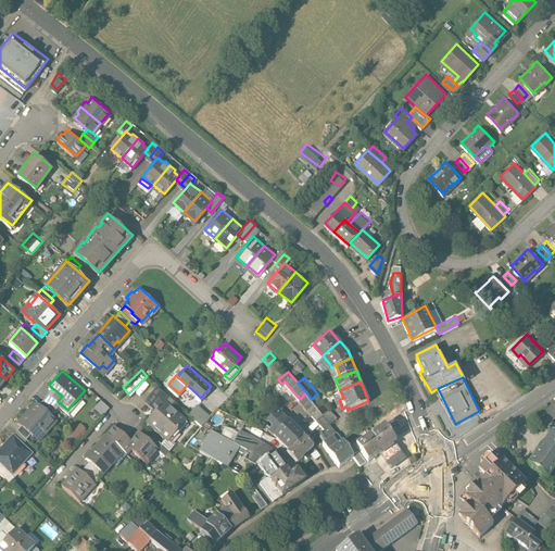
[(169,393),(159,385),(154,389),(165,399),(169,393)]
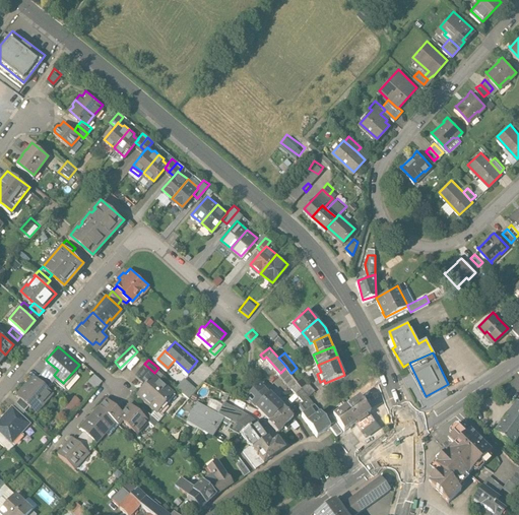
[(58,370),(49,363),(41,372),(52,381),(56,377),(54,375),(58,370)]
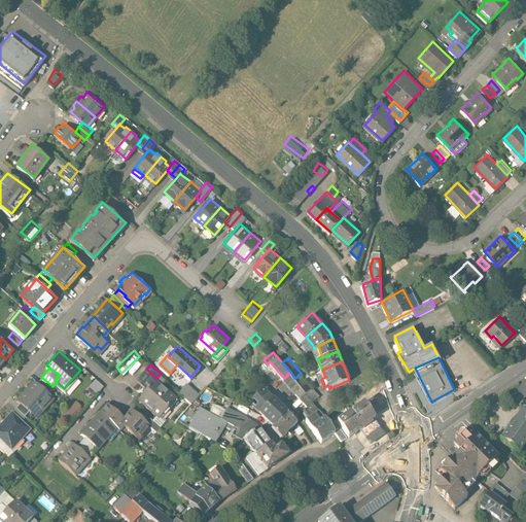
[(156,378),(146,369),(138,378),(138,379),(148,387),(140,397),(159,414),(175,394),(156,378)]
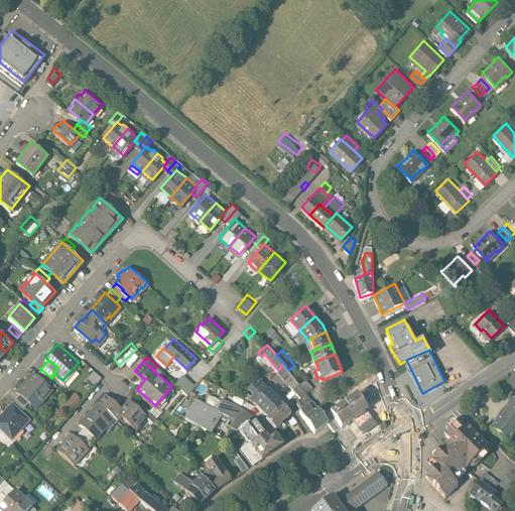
[(284,364),(278,370),(285,378),(290,373),(288,370),(284,364)]
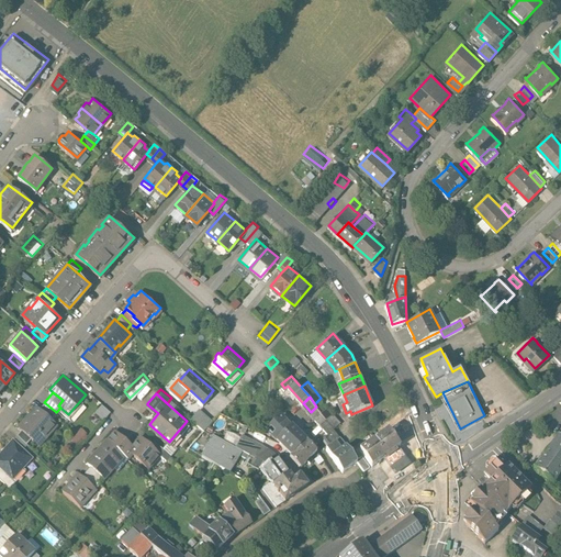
[(340,421),(321,398),(315,403),(314,403),(316,407),(322,413),(326,418),(334,427),(340,421)]
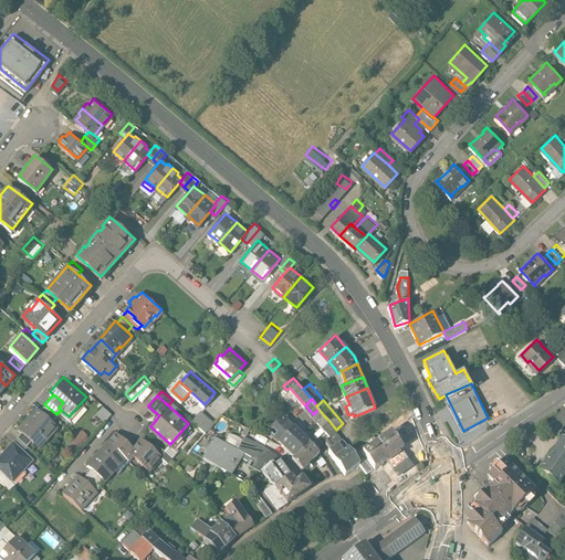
[(96,410),(105,418),(112,410),(103,402),(96,410)]
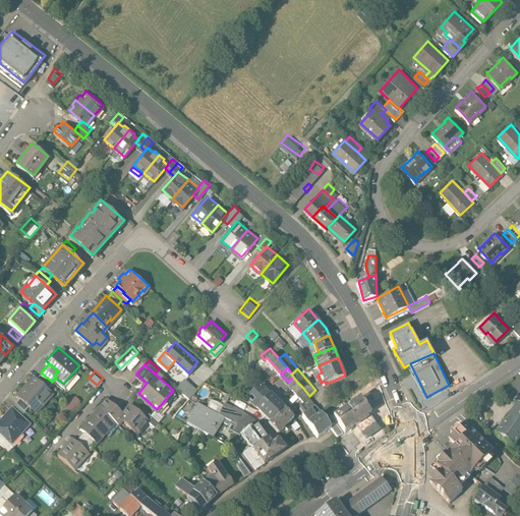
[(52,382),(41,373),(37,378),(47,387),(52,382)]
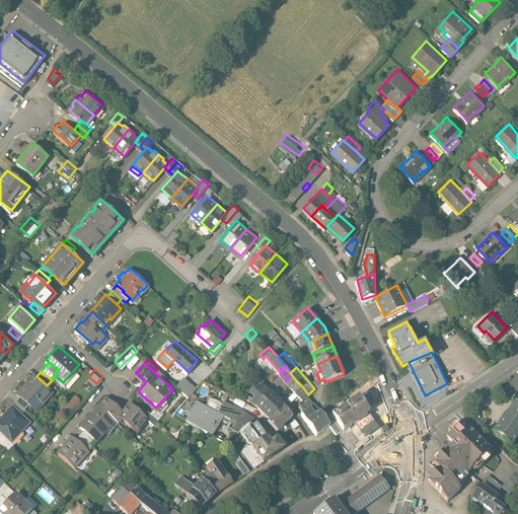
[(197,385),(185,374),(176,383),(189,394),(197,385)]
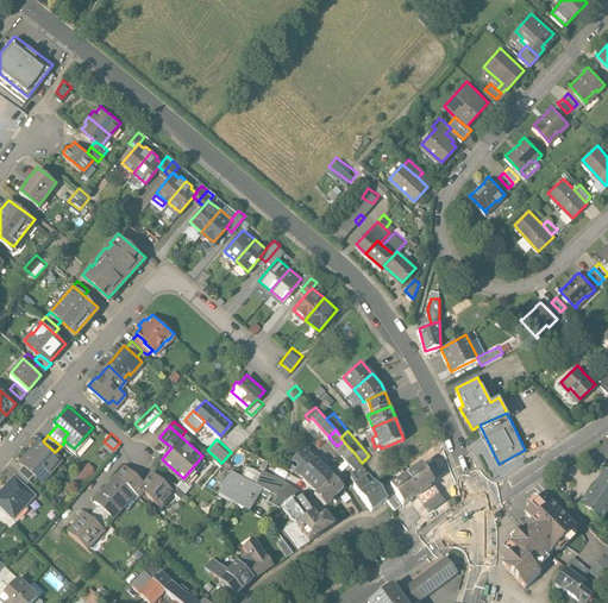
[(43,440),(32,452),(30,450),(22,459),(25,462),(35,471),(37,472),(43,466),(44,468),(45,466),(50,471),(60,459),(54,453),(55,452),(43,441),(43,440)]
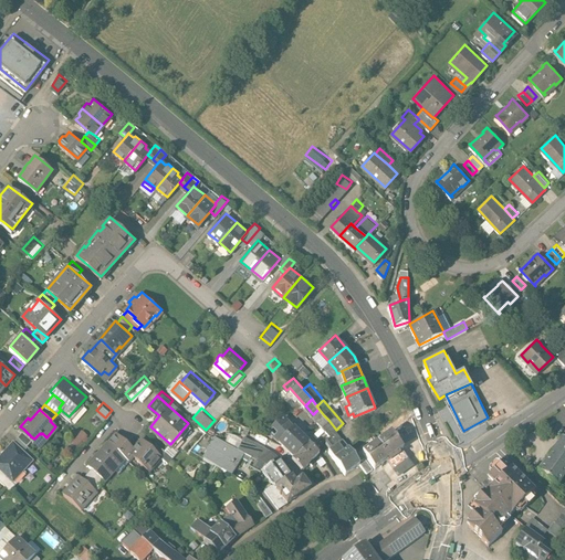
[(318,409),(313,414),(317,420),(324,415),(318,409)]
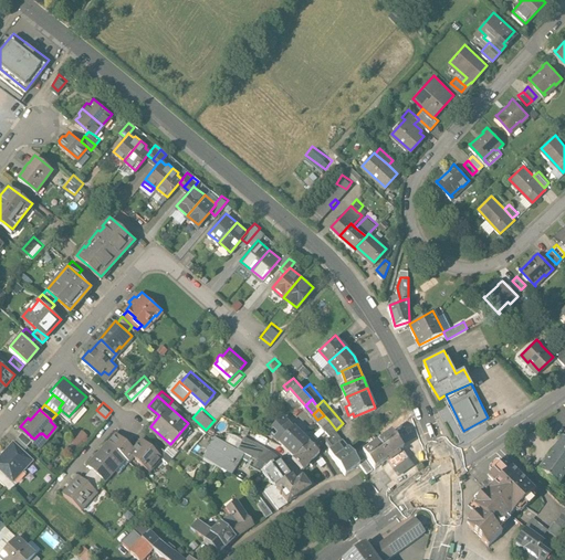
[(283,415),(269,430),(280,440),(293,425),(283,415)]
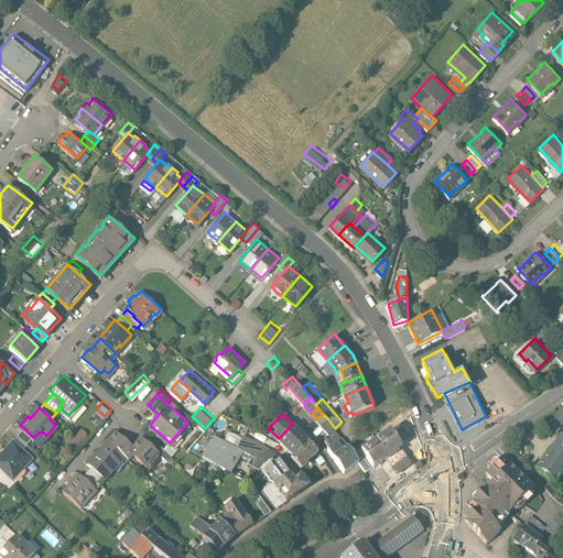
[(323,414),(316,418),(321,424),(327,418),(323,414)]
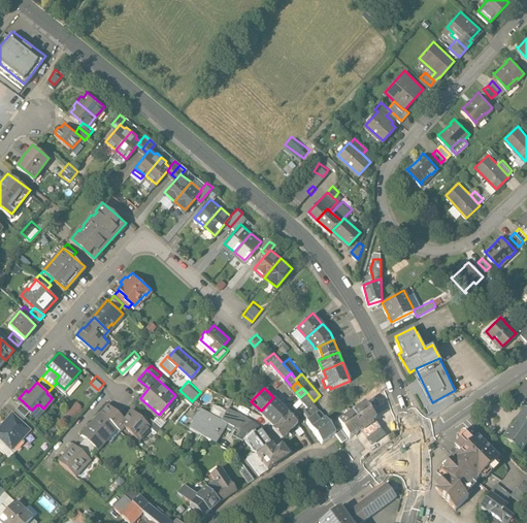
[(314,401),(306,392),(300,397),(308,406),(304,410),(310,417),(316,413),(321,420),(326,417),(315,402),(314,401)]
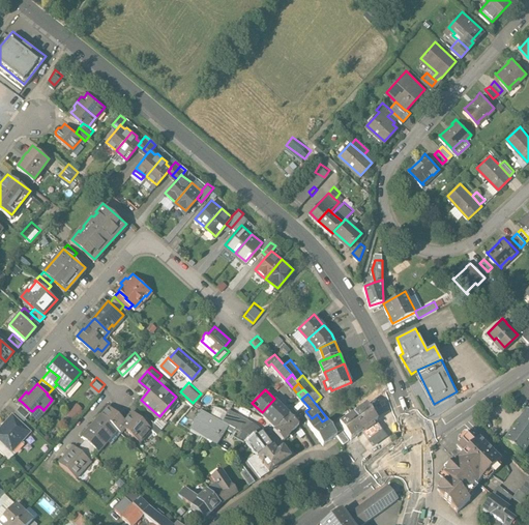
[(274,399),(262,412),(275,426),(289,412),(275,398),(274,399)]
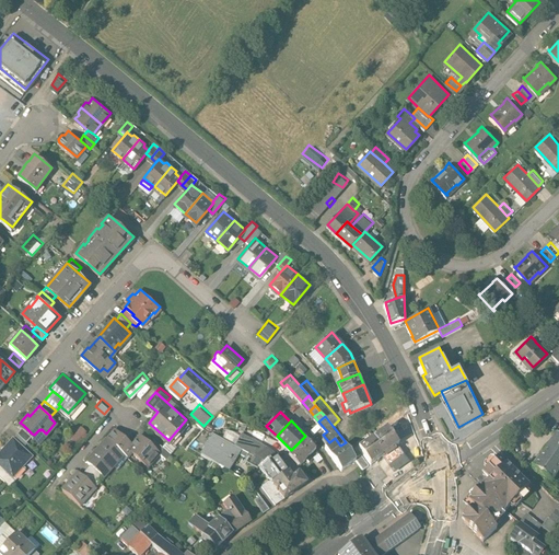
[(32,434),(23,425),(18,430),(19,431),(27,439),(32,434)]
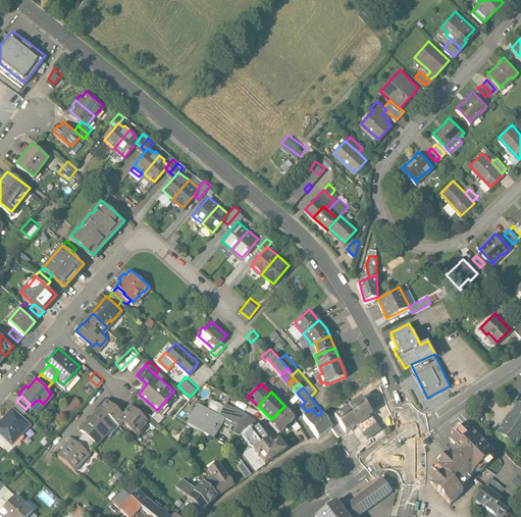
[(361,396),(334,415),(339,420),(346,430),(372,412),(361,396)]
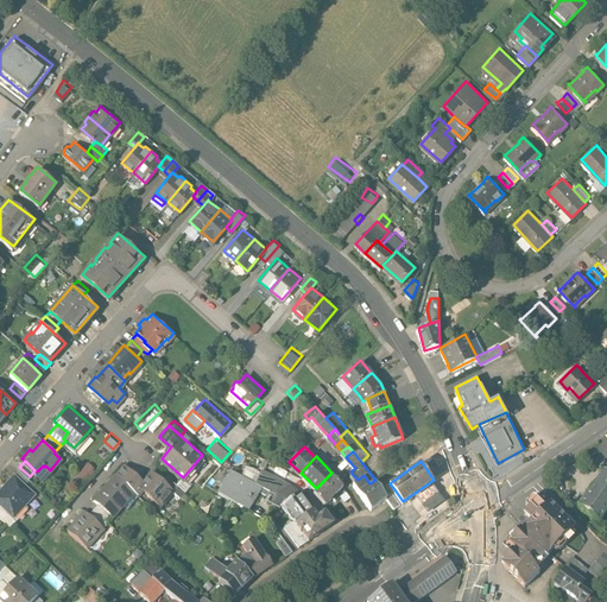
[(152,469),(143,480),(139,476),(139,475),(132,469),(125,463),(117,473),(136,489),(137,490),(141,486),(162,504),(175,488),(164,479),(152,469)]
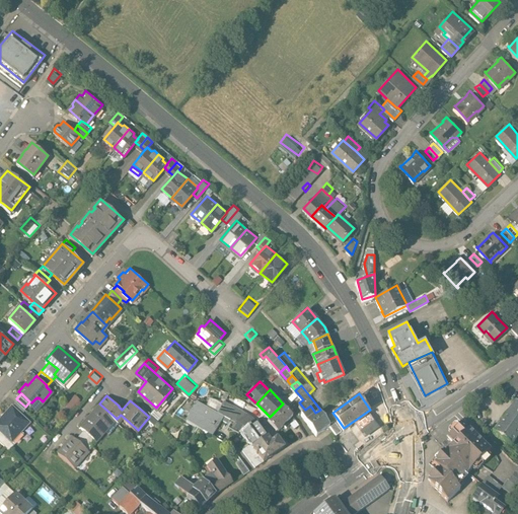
[(218,411),(204,402),(198,398),(187,418),(212,433),(224,414),(218,411)]
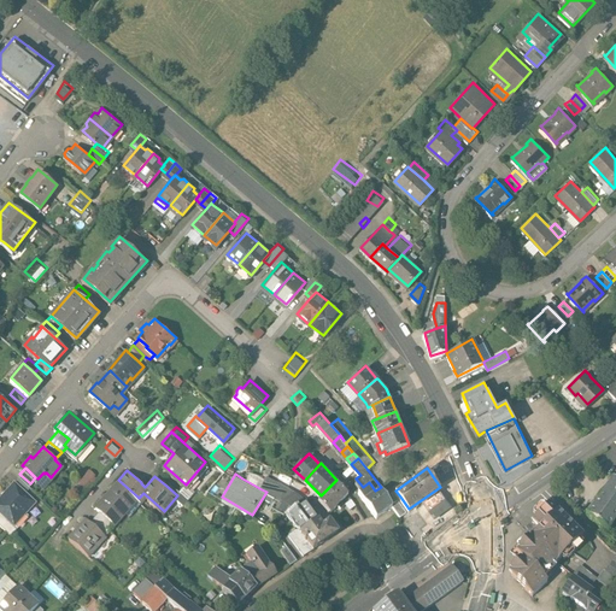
[(30,483),(21,475),(16,480),(27,489),(31,485),(30,483)]
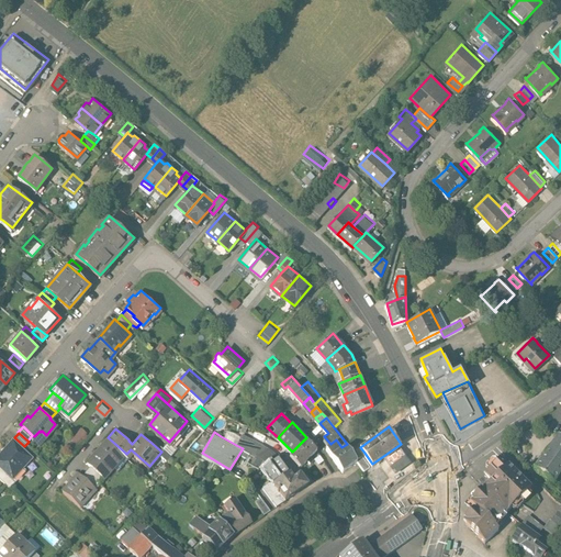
[(269,447),(243,433),(236,445),(243,448),(258,456),(269,447)]
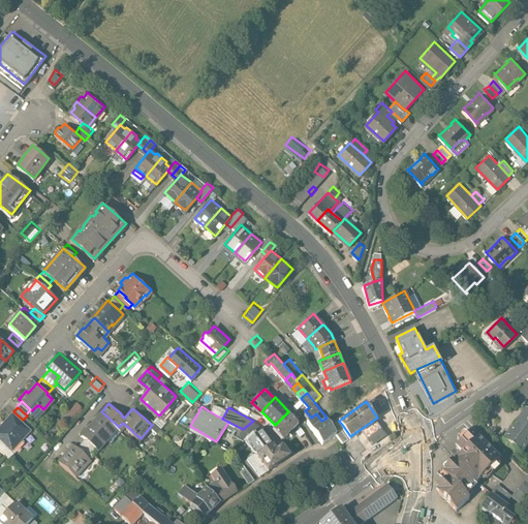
[(527,407),(526,407),(503,437),(521,451),(527,443),(527,407)]
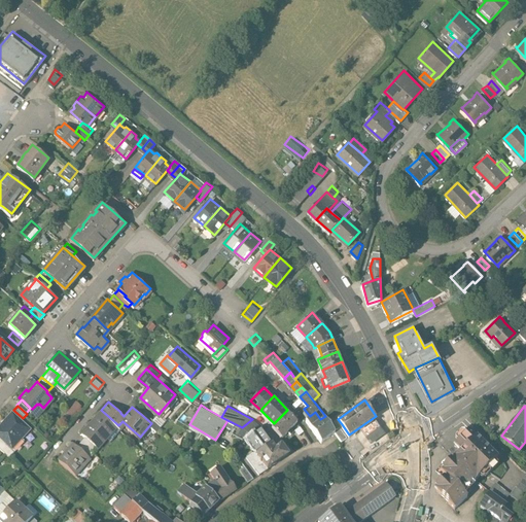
[(12,410),(0,423),(0,433),(3,437),(3,436),(11,444),(21,433),(22,435),(31,426),(23,418),(13,410),(12,410)]
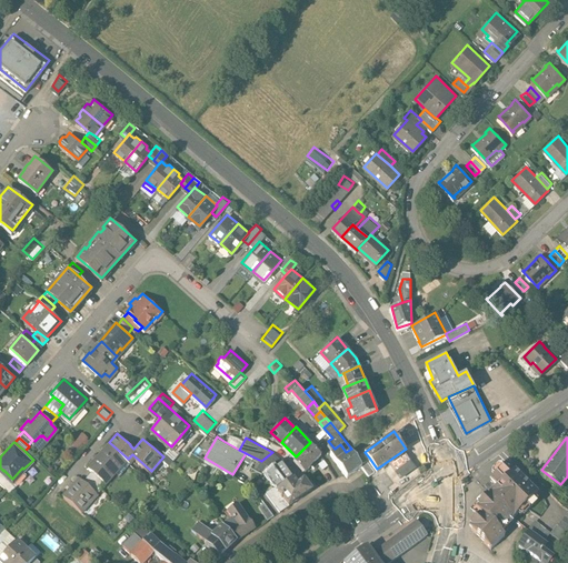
[(127,458),(109,442),(89,465),(92,468),(105,479),(118,463),(119,465),(127,458)]
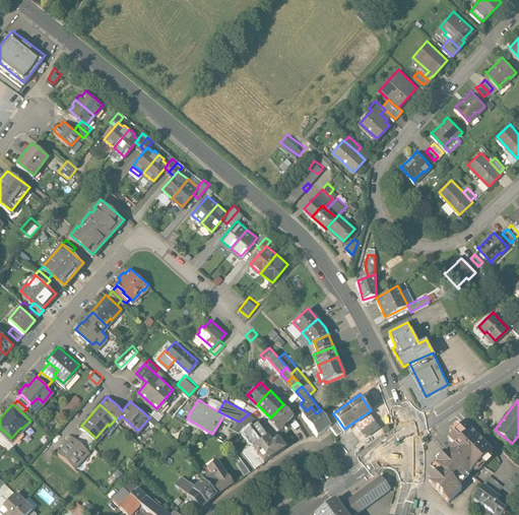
[(294,413),(283,404),(270,417),(268,420),(278,430),(284,423),(287,420),(294,413)]
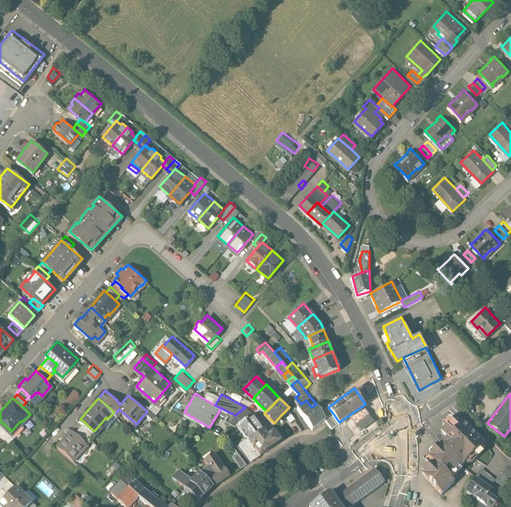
[(151,407),(142,399),(138,403),(147,411),(151,407)]
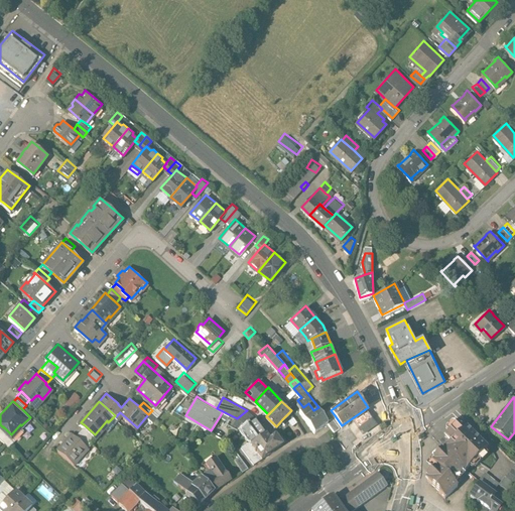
[(320,409),(318,407),(313,410),(308,403),(303,407),(300,409),(305,416),(314,430),(329,421),(328,419),(320,410),(320,409)]
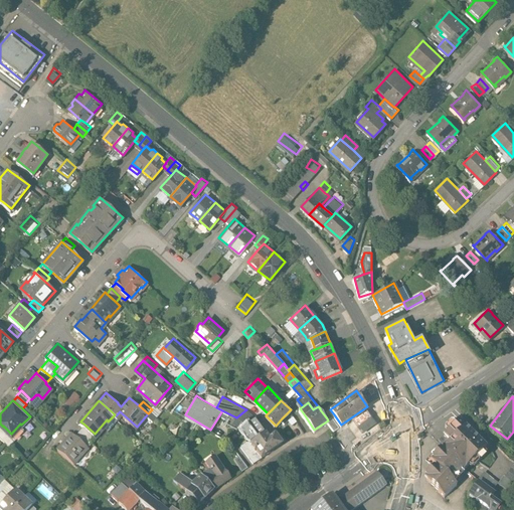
[(246,409),(236,417),(237,417),(246,423),(247,422),(246,421),(253,415),(246,409)]
